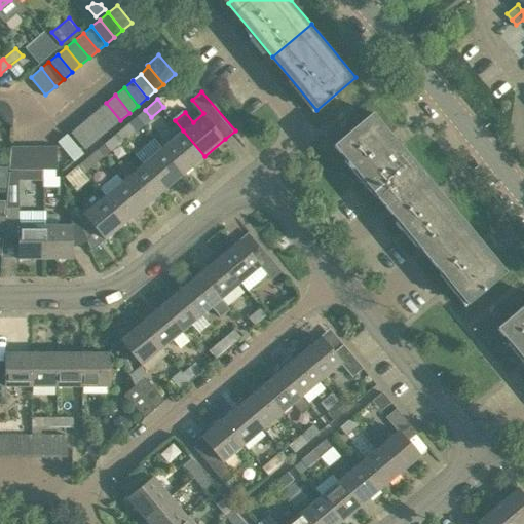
[(106,103),(98,109),(113,126),(120,120),(106,103)]
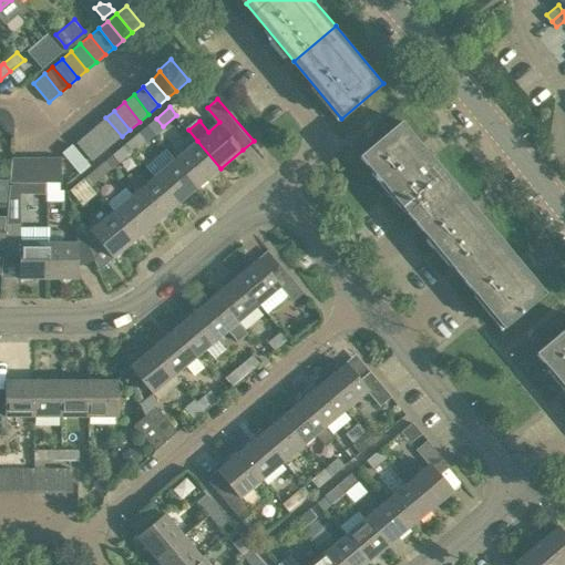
[(105,117),(98,125),(113,144),(122,136),(105,117)]
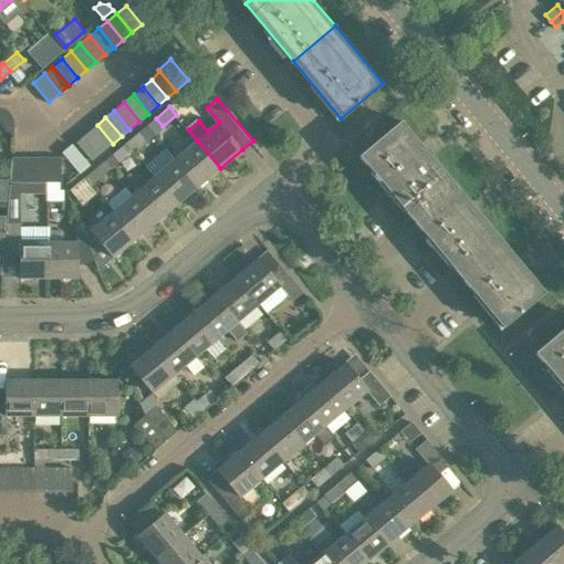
[(359,155),(407,211),(449,177),(401,119),(359,155)]
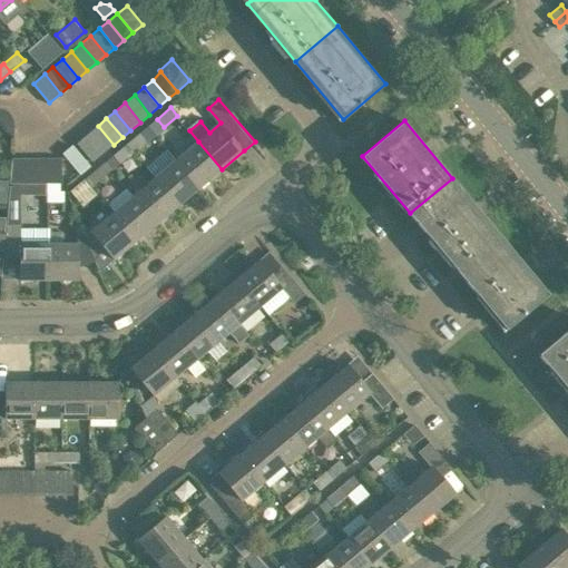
[(98,126),(89,134),(104,153),(114,145),(98,126)]
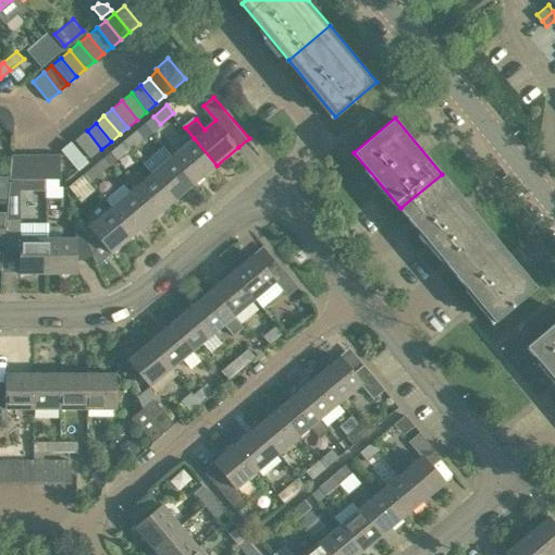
[(138,128),(125,139),(133,147),(145,137),(138,128)]
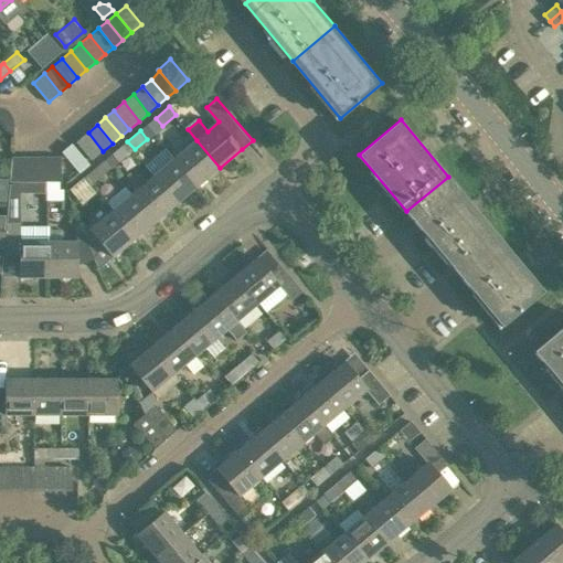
[(103,151),(88,133),(77,141),(93,160),(103,151)]
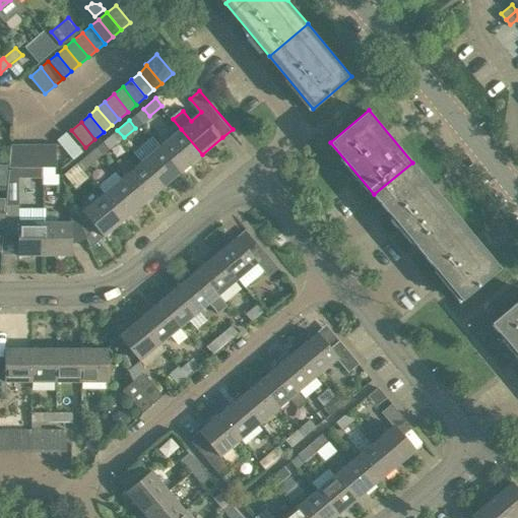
[(181,129),(162,145),(183,171),(202,154),(181,129)]
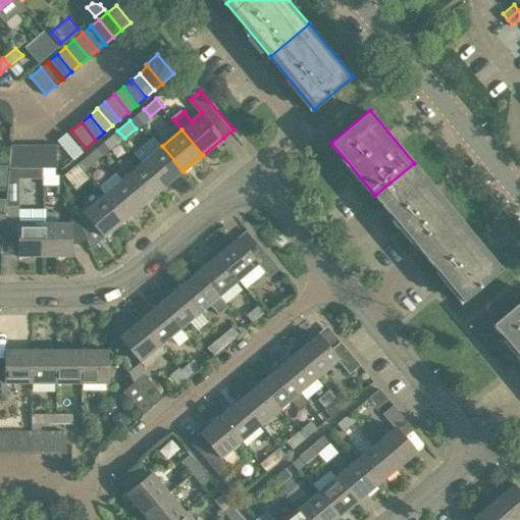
[(124,138),(117,131),(104,141),(111,149),(124,138)]
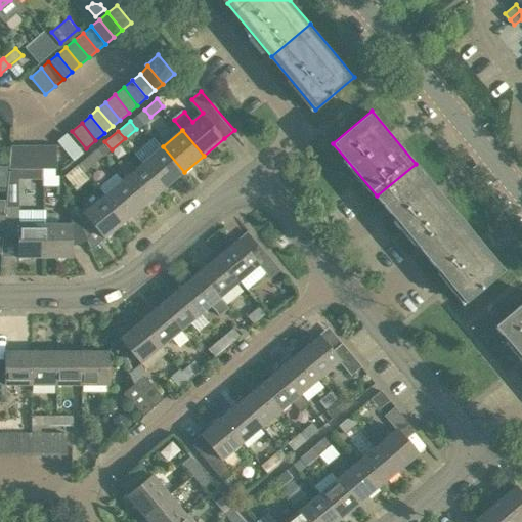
[(25,168),(25,145),(10,144),(10,168),(25,168)]
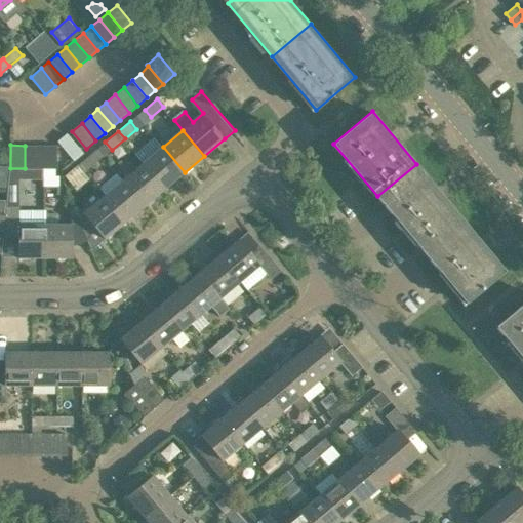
[(36,146),(25,146),(25,168),(36,168),(36,146)]
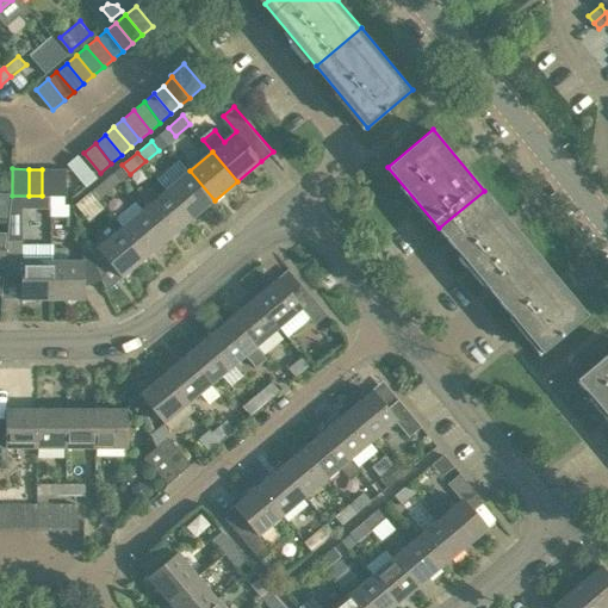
[(42,196),(50,196),(54,196),(55,169),(42,169),(42,196)]
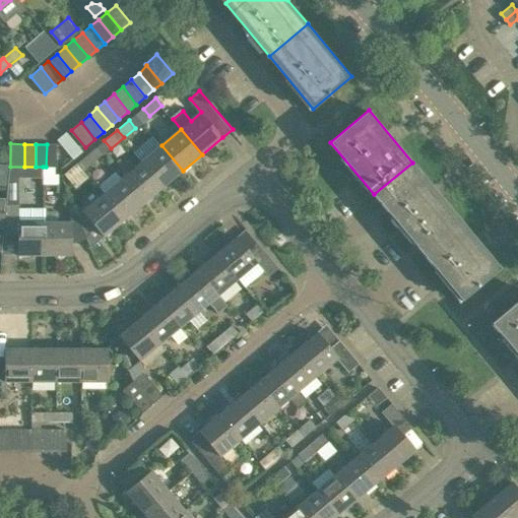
[(47,144),(46,167),(57,167),(57,144),(47,144)]
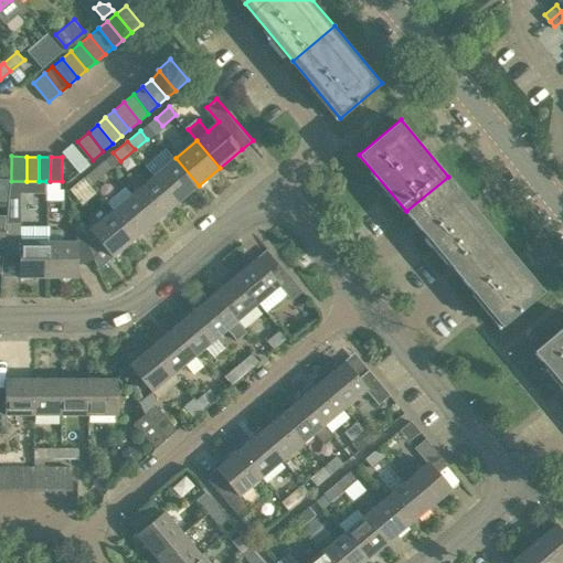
[(176,158),(156,174),(178,202),(199,186),(176,158)]
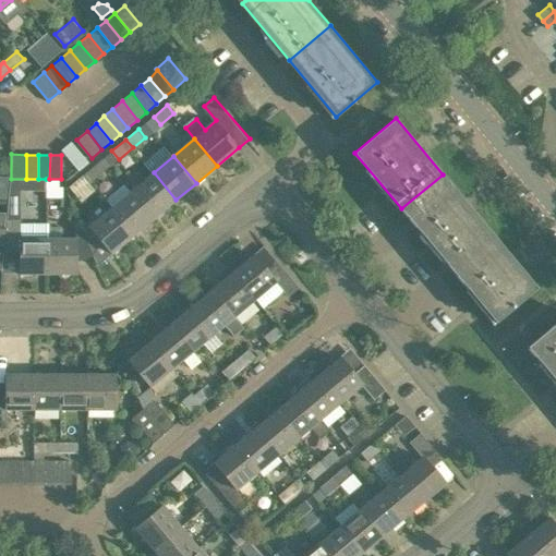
[(105,157),(84,174),(91,183),(111,166),(105,157)]
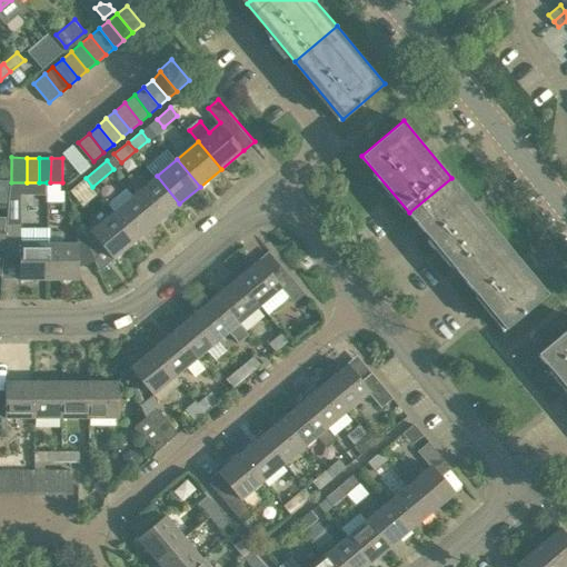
[(157,176),(135,195),(158,221),(179,204),(157,176)]
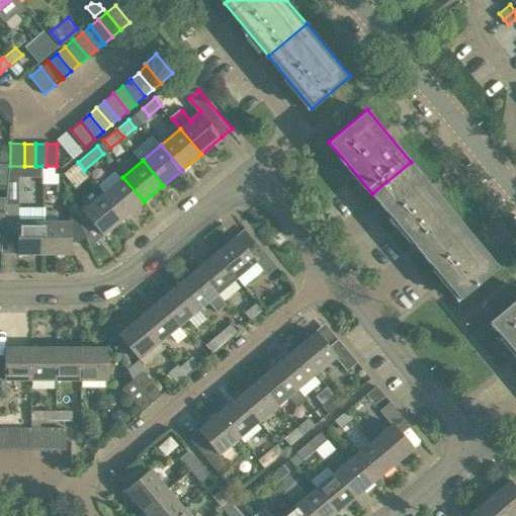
[(84,170),(78,162),(77,162),(65,172),(72,180),(84,170)]
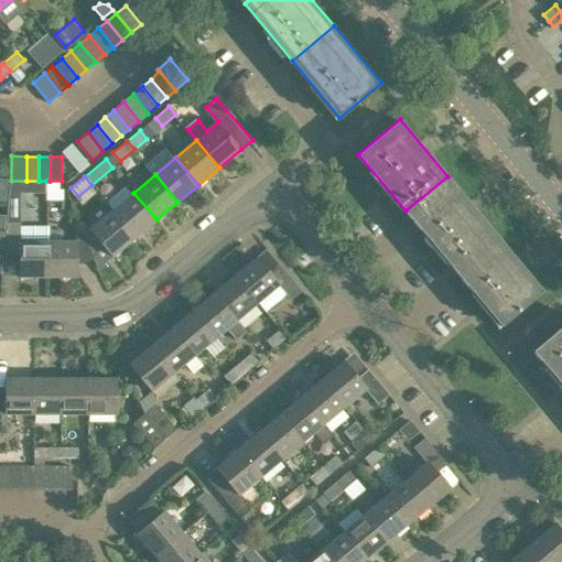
[(406,211),(454,268),(495,234),(447,176),(406,211)]
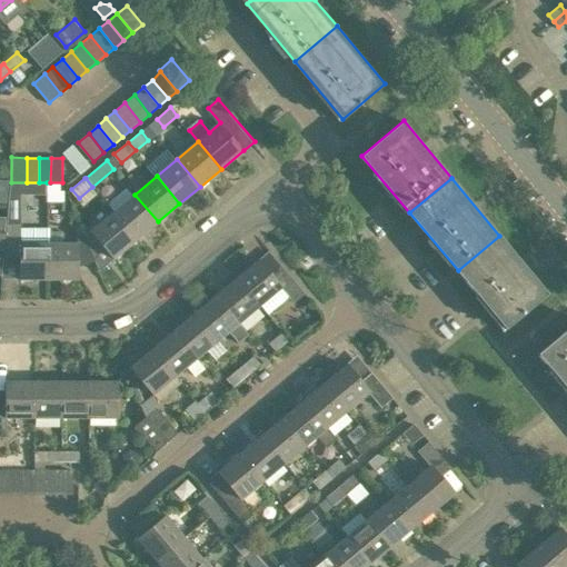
[(35,191),(47,191),(47,182),(39,182),(27,182),(11,182),(11,191),(25,191),(25,194),(35,195),(35,191)]
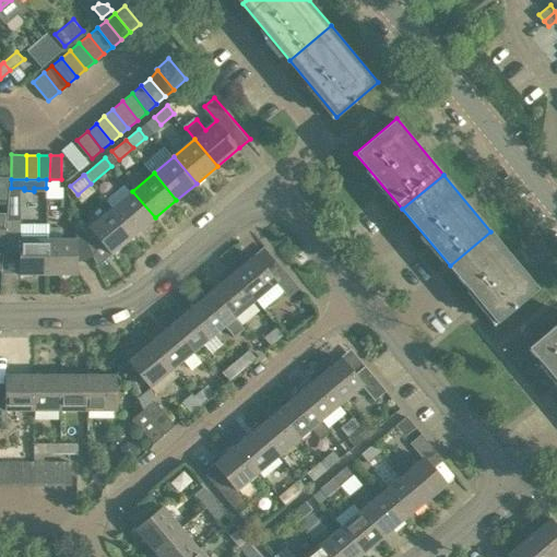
[(46,179),(46,188),(46,198),(64,198),(64,187),(61,186),(61,179),(49,179),(46,179)]
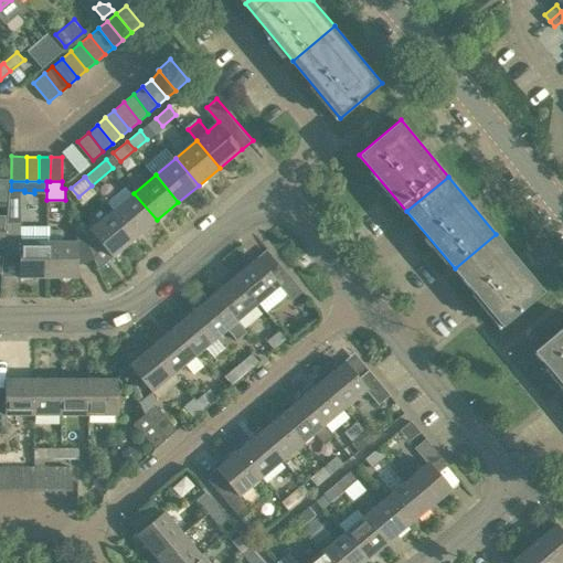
[(134,193),(113,211),(136,238),(157,220),(134,193)]
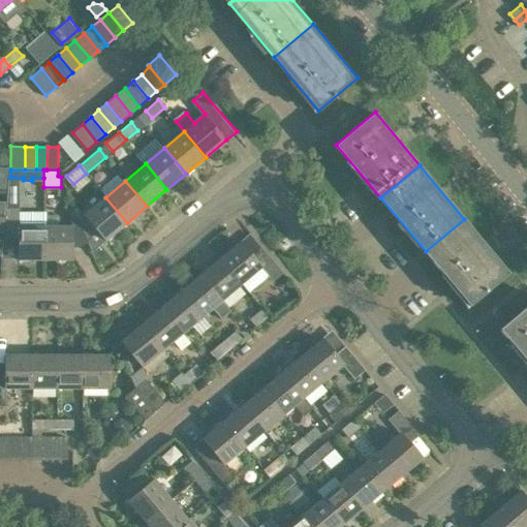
[(127,223),(105,197),(86,214),(107,240),(127,223)]
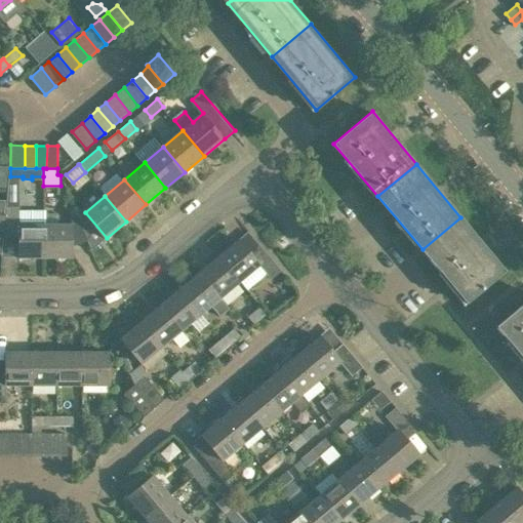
[(45,224),(45,223),(46,209),(21,208),(21,206),(6,205),(5,231),(2,252),(2,255),(19,255),(19,257),(45,257),(45,256),(45,224)]
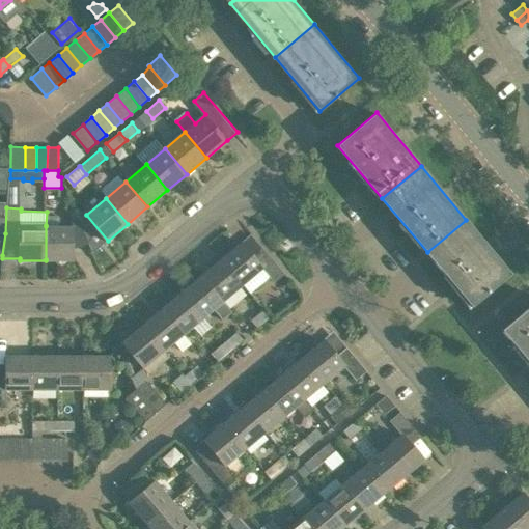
[(466,220),(427,252),(472,306),(511,273),(466,220)]
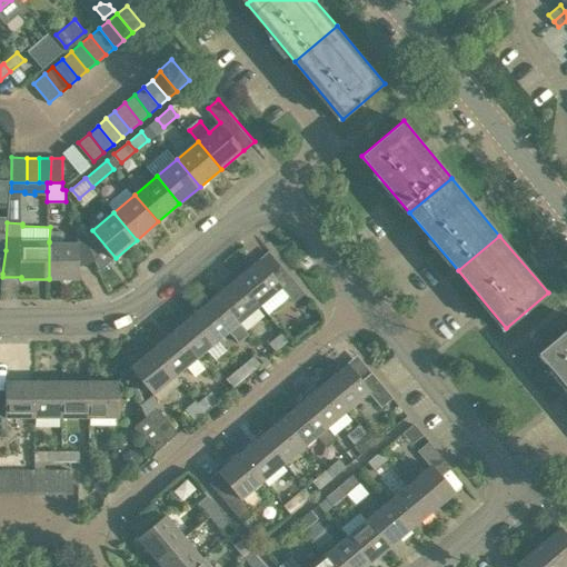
[(49,242),(49,278),(78,278),(78,242),(49,242)]
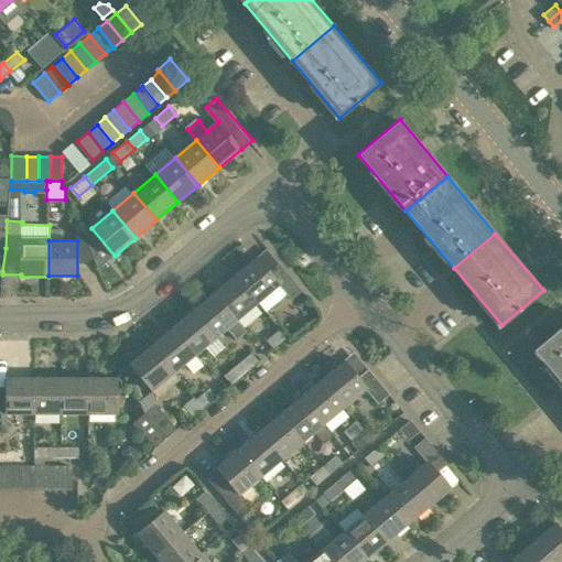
[(257,257),(236,274),(258,302),(280,284),(292,299),(303,290),(282,265),(271,273),(257,257)]
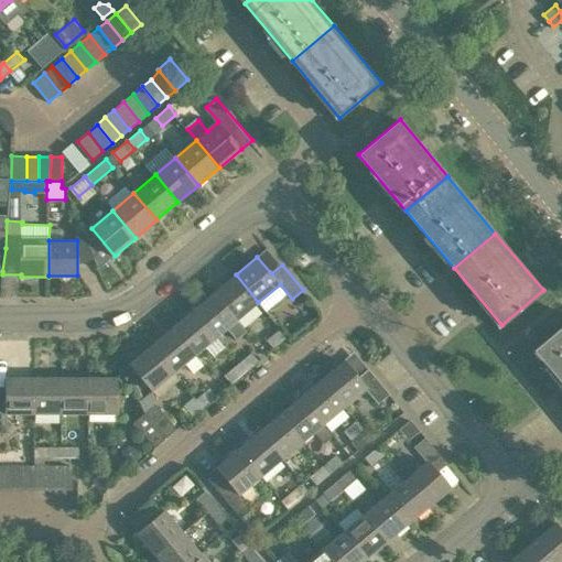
[(236,274),(214,293),(237,321),(258,302),(236,274)]
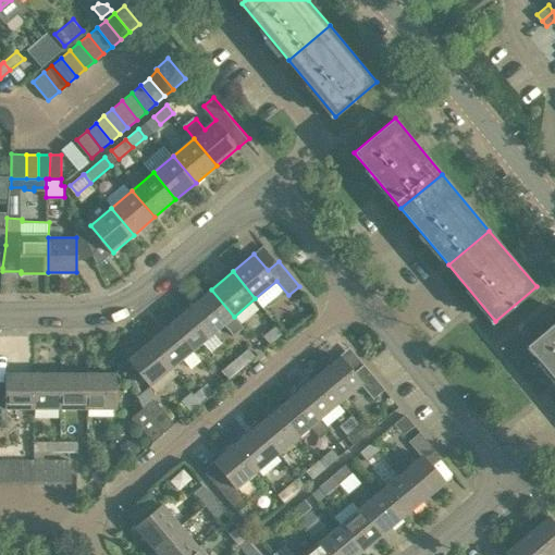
[(211,290),(192,306),(213,333),(225,323),(235,335),(243,328),(234,317),(211,290)]
